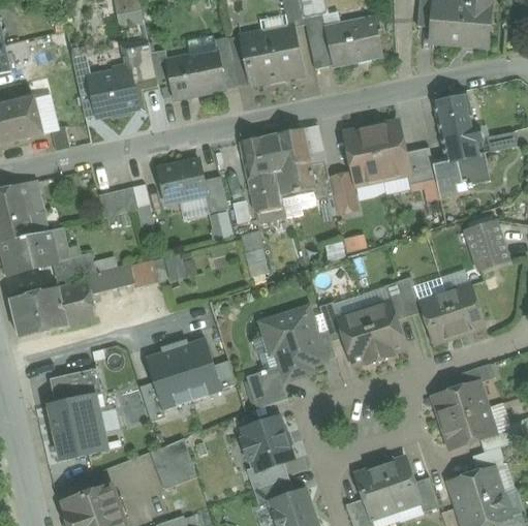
[(116,0),(120,27),(144,24),(140,0),(116,0)]
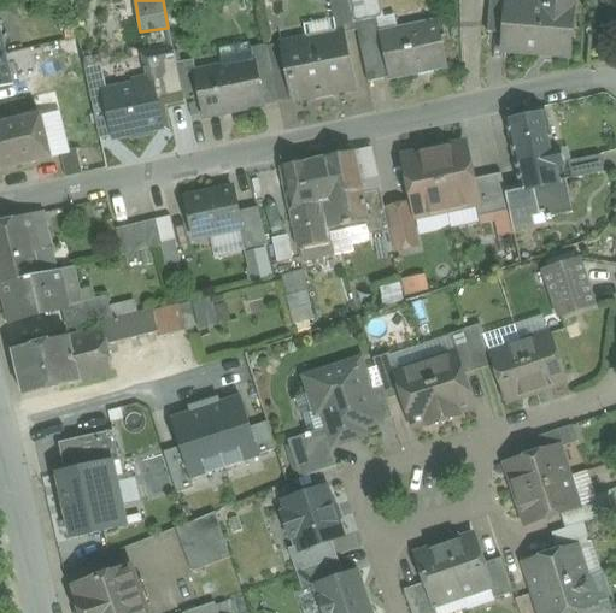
[(329,0),(335,30),(338,29),(338,30),(356,27),(355,21),(350,0),(329,0)]
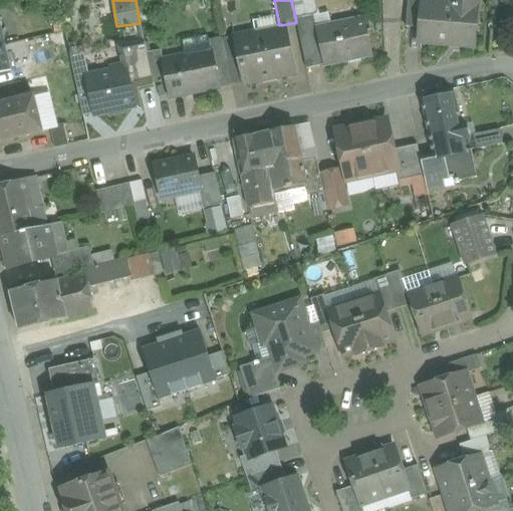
[(291,0),(295,17),(313,13),(319,12),(316,0),(291,0)]
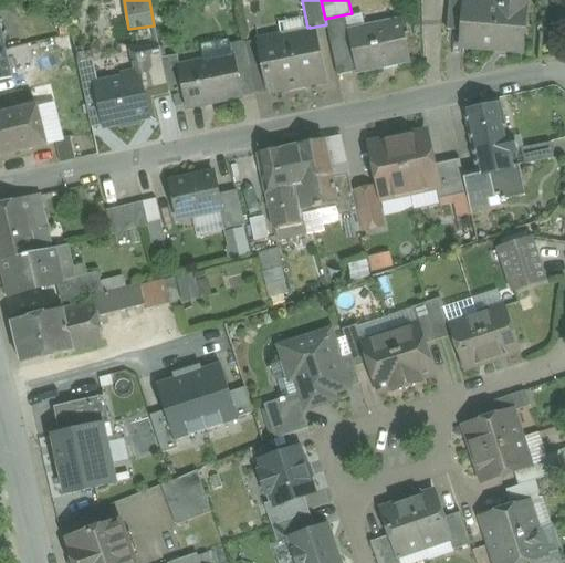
[(447,0),(446,27),(462,28),(464,1),(473,2),(473,0),(447,0)]
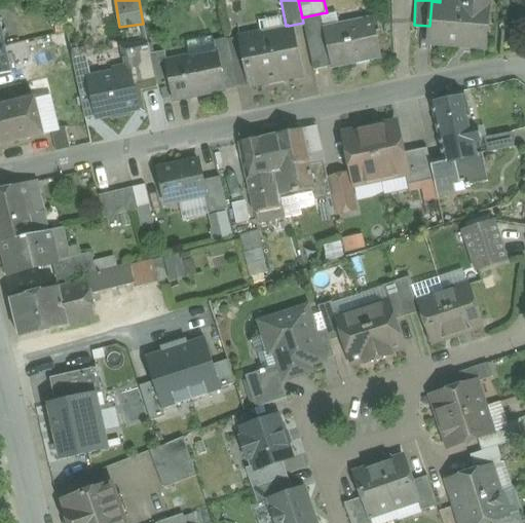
[(440,2),(432,1),(429,26),(428,39),(482,44),(485,0),(460,0),(460,3),(440,2)]
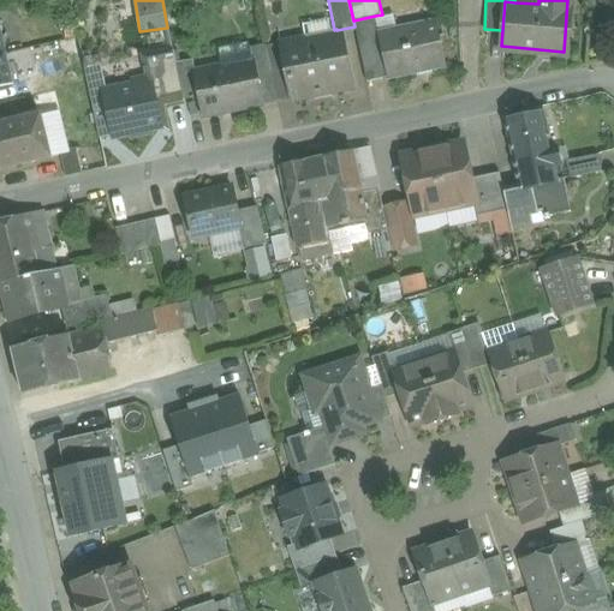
[(382,15),(375,16),(379,29),(395,25),(393,12),(382,15)]
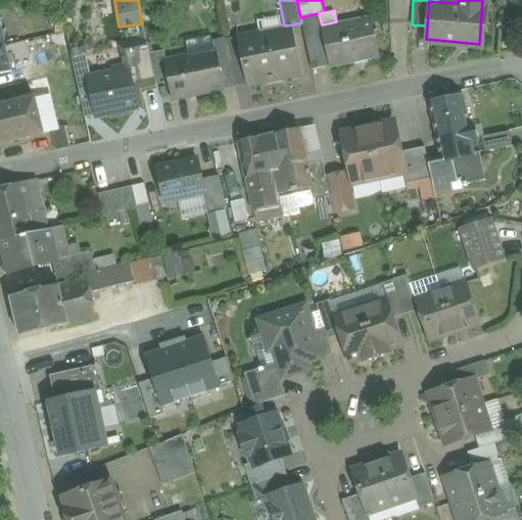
[(321,26),(322,25),(319,13),(300,17),(301,22),(311,67),(329,63),(321,26)]
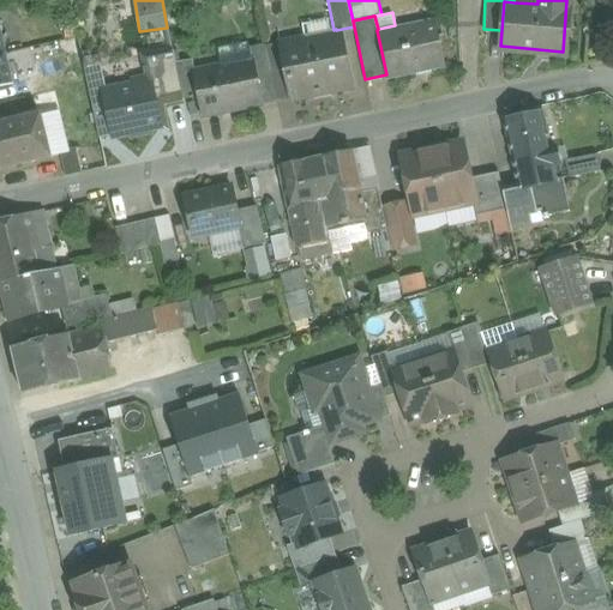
[(378,29),(377,30),(386,74),(386,76),(443,64),(433,18),(433,17),(395,25),(378,29)]
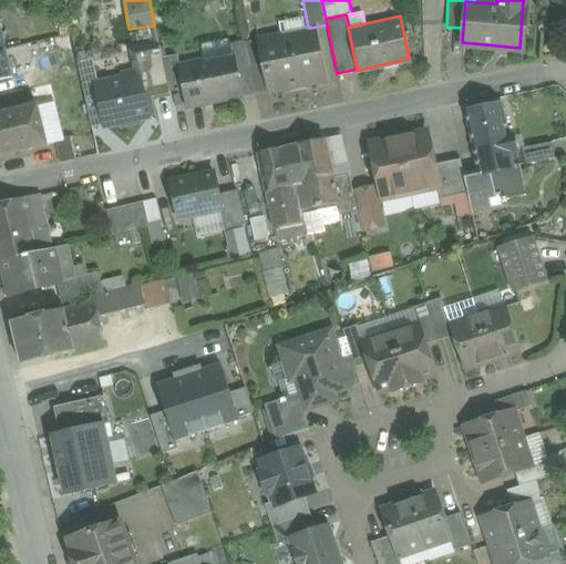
[(308,28),(257,38),(263,61),(268,89),(320,78),(310,28),(310,27),(308,28)]
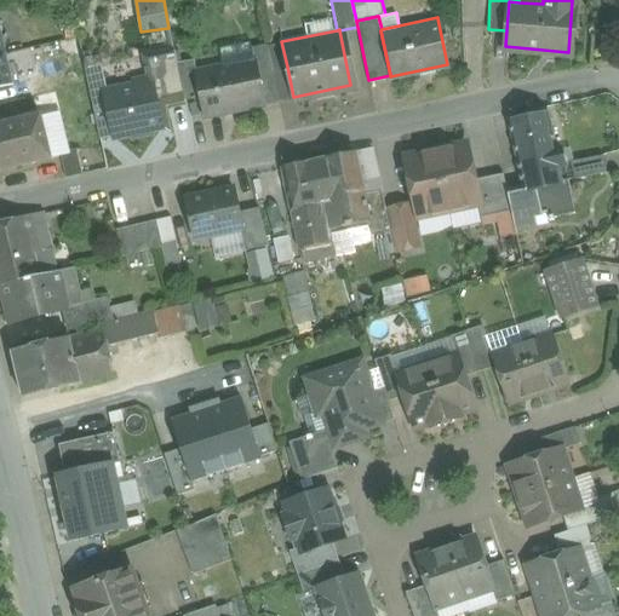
[(265,36),(251,39),(254,57),(258,73),(273,70),(267,44),(265,36)]
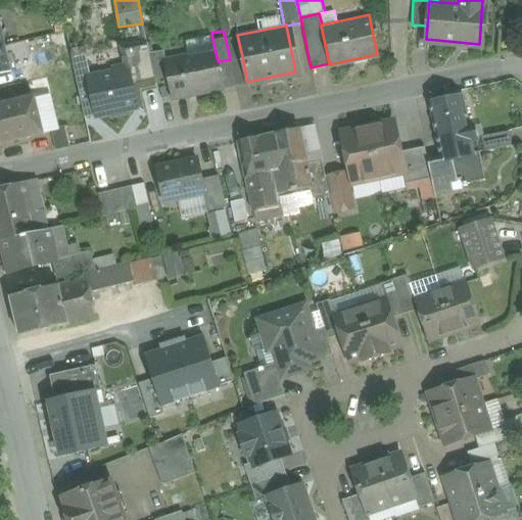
[(211,33),(186,38),(189,53),(215,48),(211,33)]
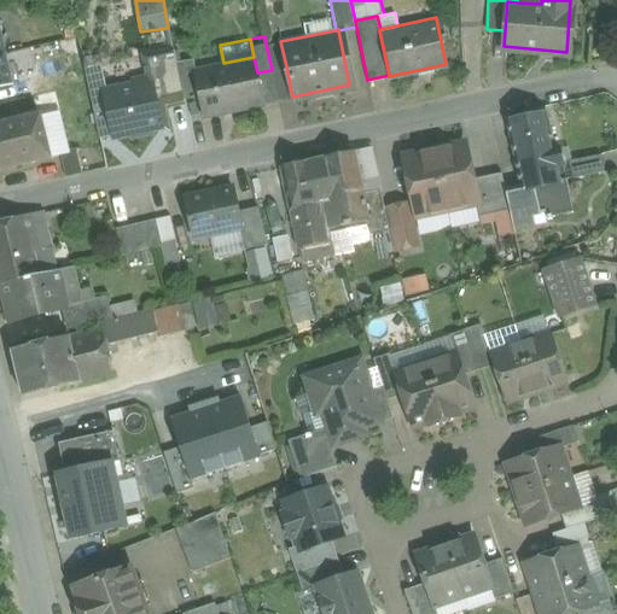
[(280,40),(266,44),(272,70),(286,66),(280,41),(280,40)]
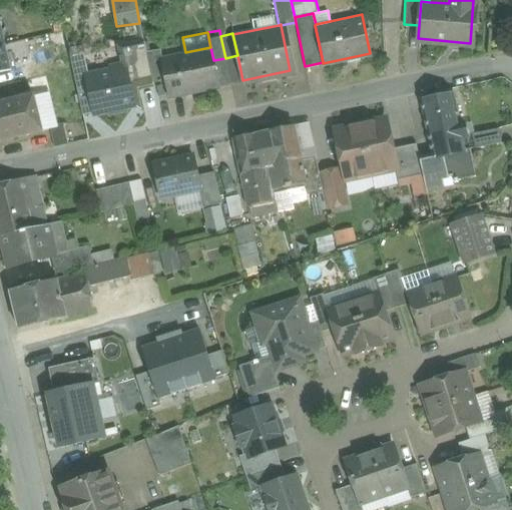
[(144,40),(119,45),(122,61),(124,61),(128,81),(151,75),(146,50),(144,40)]
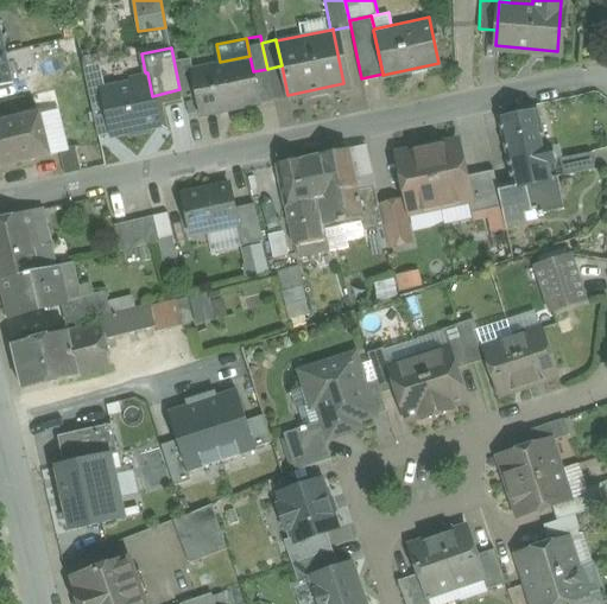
[(5,50),(0,50),(0,82),(12,80),(5,50)]
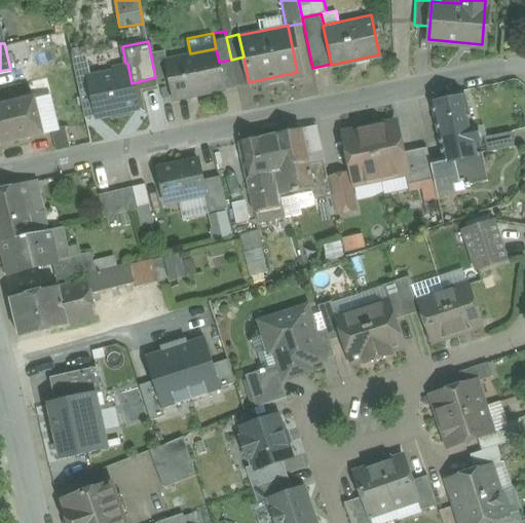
[(163,48),(150,51),(155,77),(156,82),(169,79),(164,59),(165,59),(163,48)]
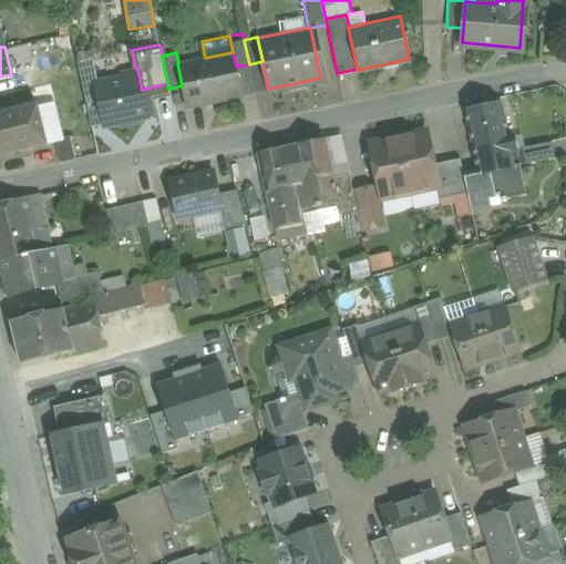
[(178,63),(177,63),(182,85),(186,105),(242,94),(236,67),(233,52),(205,58),(178,63)]
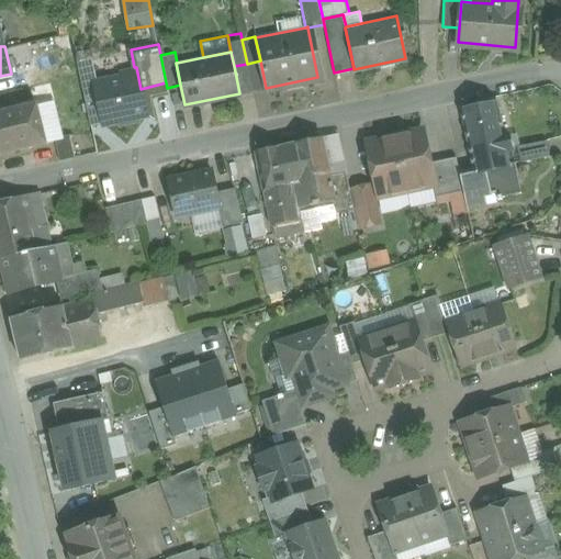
[(260,60),(247,64),(253,90),(266,88),(260,60)]
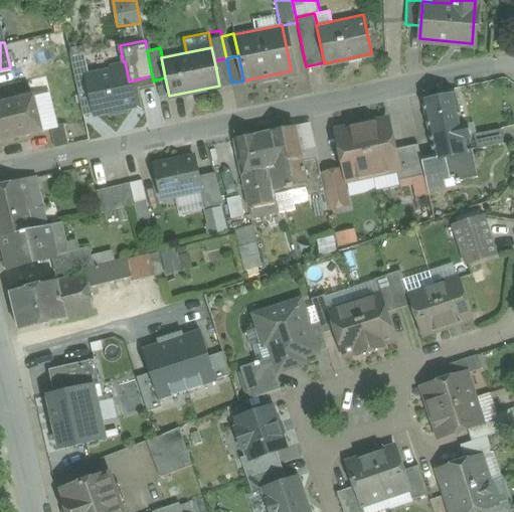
[(226,58),(214,60),(219,86),(231,82),(226,58)]
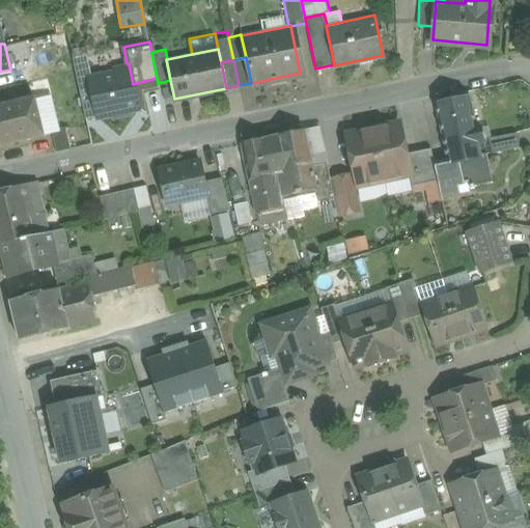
[(43,63),(19,70),(22,81),(45,75),(43,66),(43,63)]
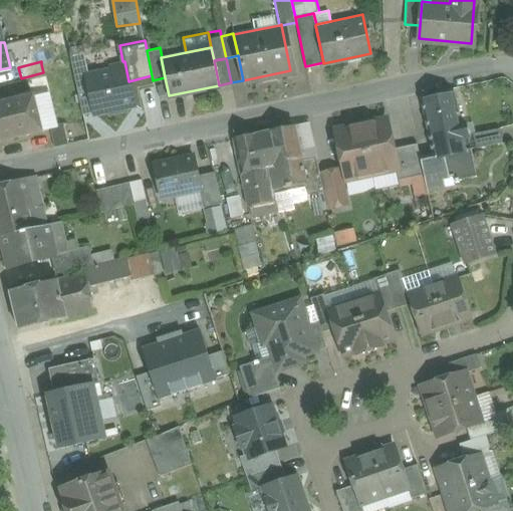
[(122,61),(109,64),(110,69),(86,74),(93,111),(109,108),(110,111),(124,108),(123,105),(134,103),(129,81),(124,61),(122,61)]
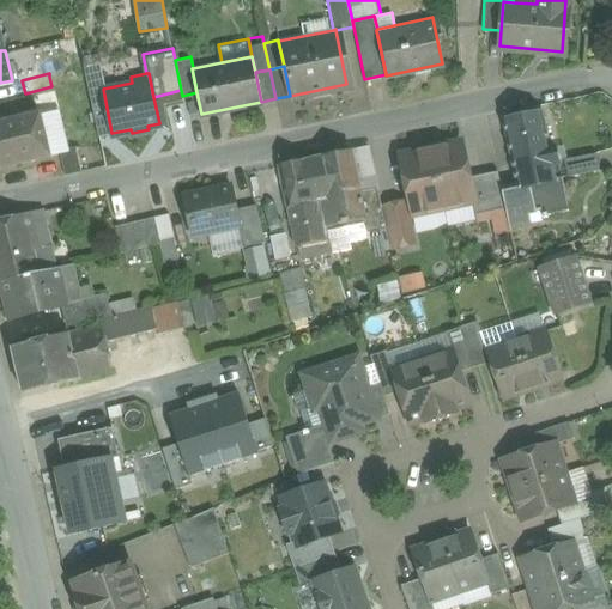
[(540,108),(502,116),(516,182),(517,186),(555,178),(551,162),(557,160),(553,145),(549,146),(540,108)]
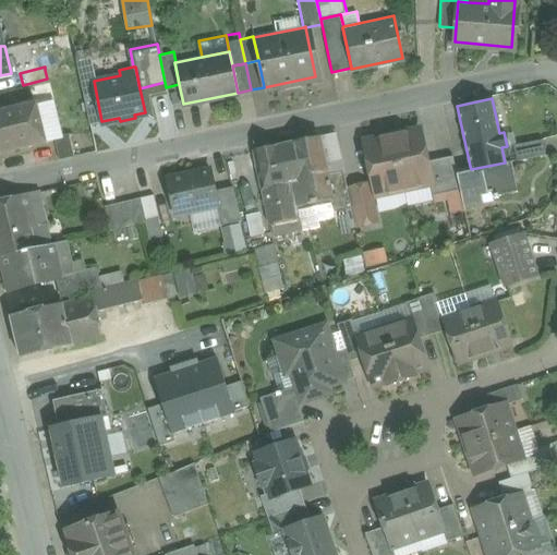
[(36,99),(0,108),(0,151),(46,140),(36,99)]
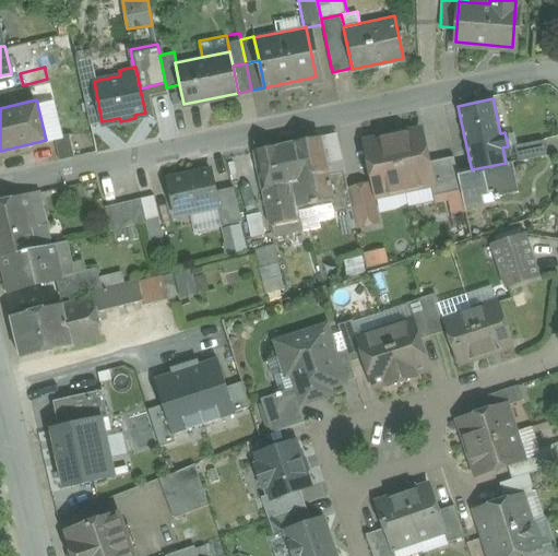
[(98,118),(88,120),(91,129),(99,127),(98,118)]
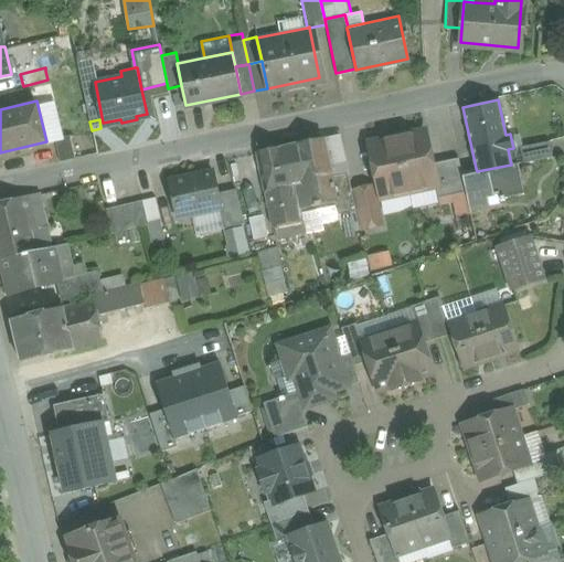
[(424,129),(396,135),(407,189),(434,183),(435,183),(431,160),(424,129)]
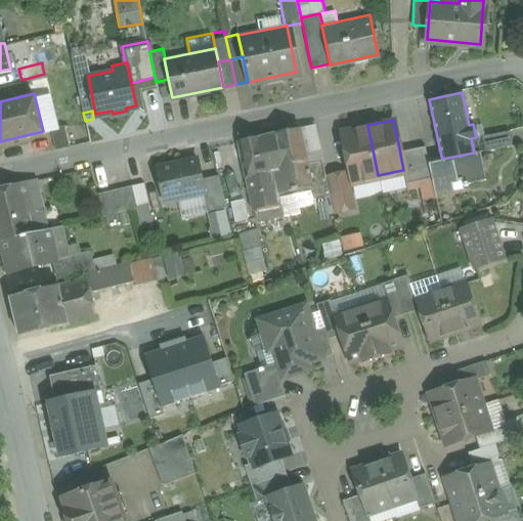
[(305,164),(321,160),(314,123),(298,126),(305,164)]
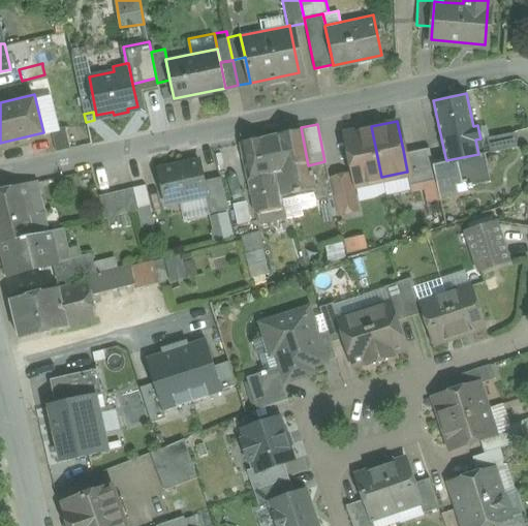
[(64,125),(51,128),(56,150),(69,147),(64,125)]
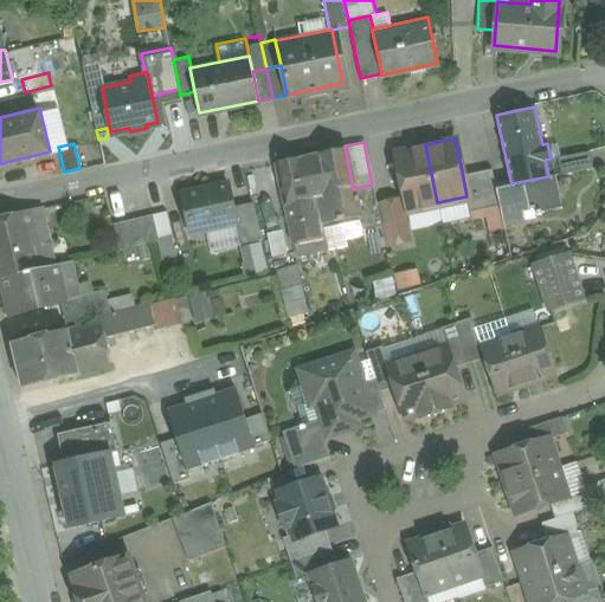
[(425,144),(394,151),(407,209),(437,202),(425,144)]
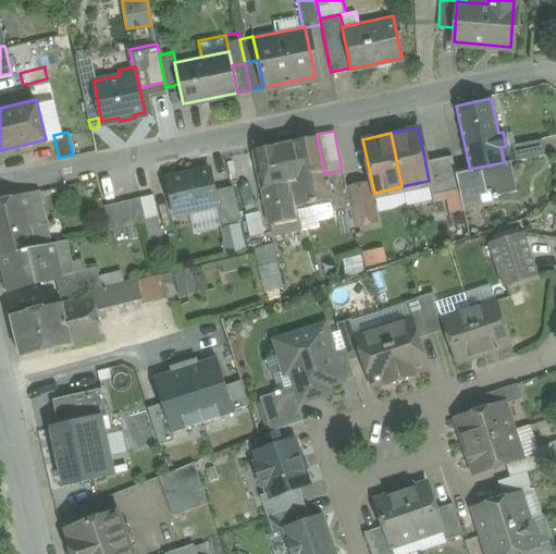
[(283,162),(287,182),(291,181),(295,202),(310,199),(310,200),(314,199),(314,198),(328,195),(330,195),(324,174),(317,134),(276,143),(276,144),(281,163),(283,162)]
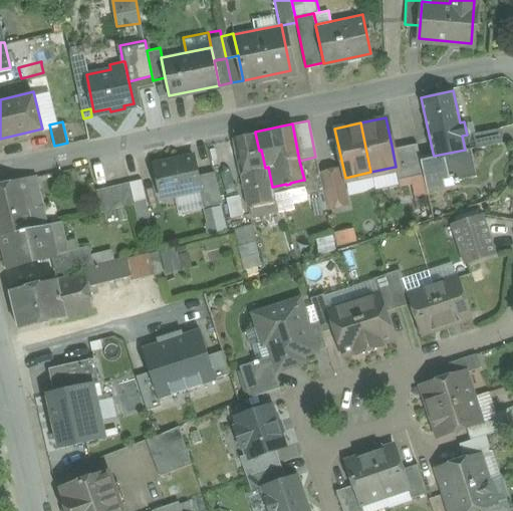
[(499,126),(473,133),(476,147),(502,142),(499,126)]
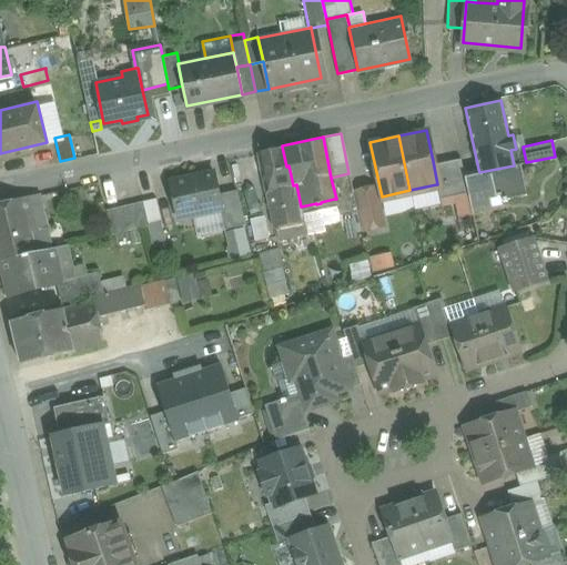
[(286,167),(282,147),(257,152),(266,191),(293,185),(289,165),(286,167)]
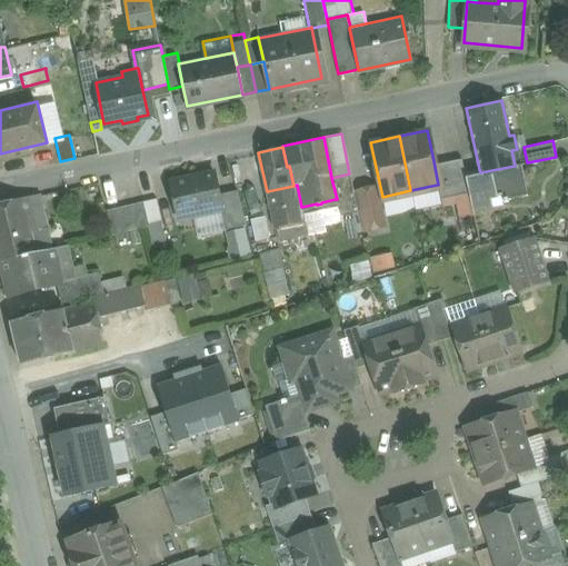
[(437,185),(439,197),(454,195),(468,191),(460,157),(434,161),(438,185),(437,185)]
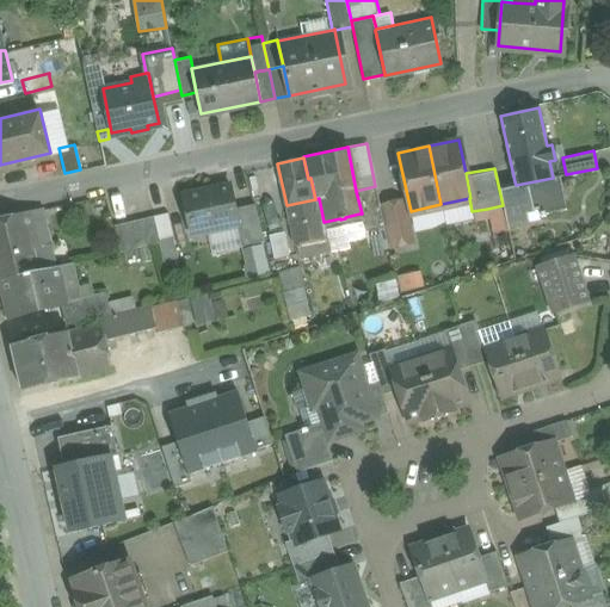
[(553,178),(516,185),(515,181),(499,185),(507,224),(525,221),(521,204),(558,196),(553,178)]
